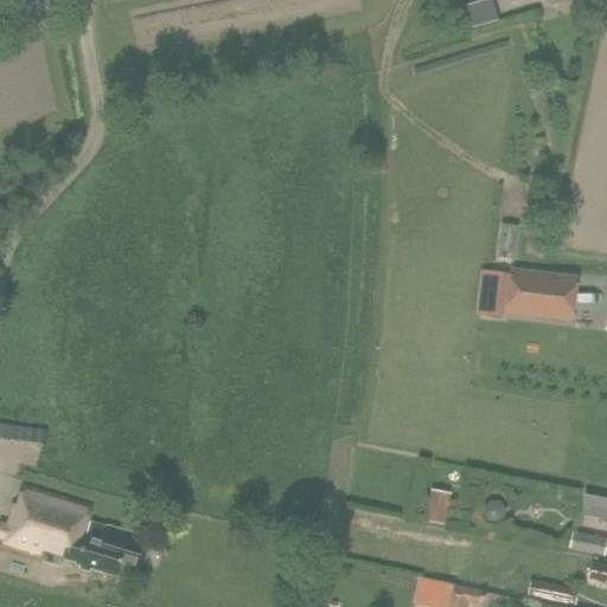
[(496,0),(489,0),(471,6),(477,29),(503,20),(496,0)]
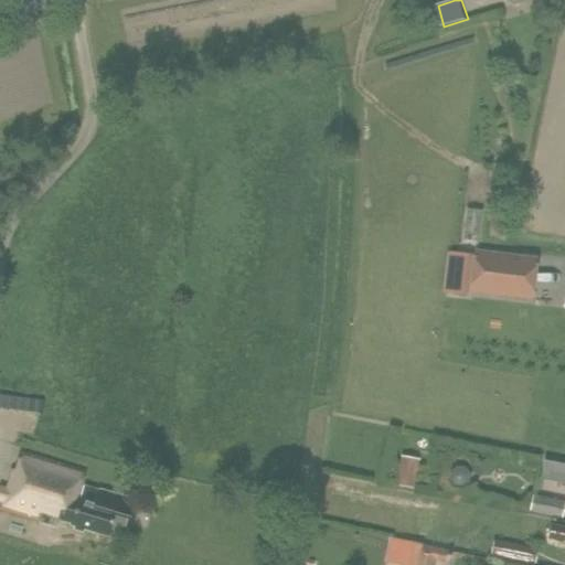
[(530,297),(534,259),(503,256),(477,253),(472,289),(530,297)]
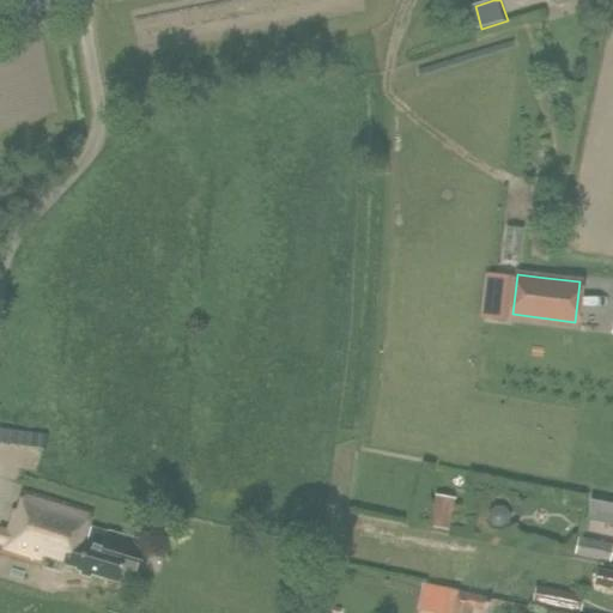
[(93,511),(23,490),(17,510),(12,509),(0,550),(0,551),(61,569),(62,564),(117,581),(121,568),(138,572),(146,542),(108,530),(108,533),(89,527),(93,511)]
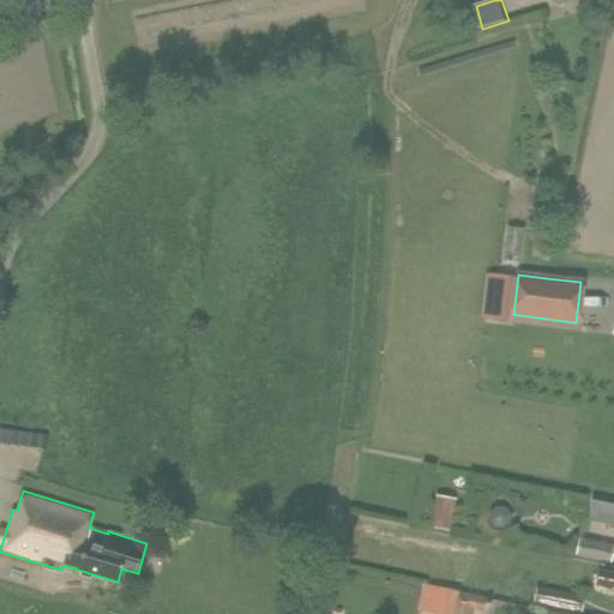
[(456,500),(435,495),(429,525),(450,530),(456,500)]
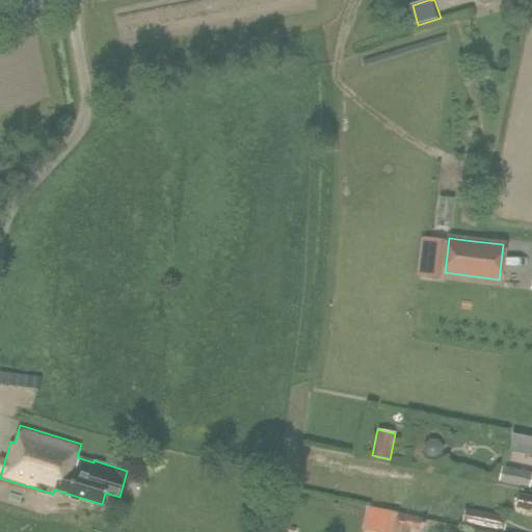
[(531,436),(512,432),(508,450),(531,455),(531,436)]
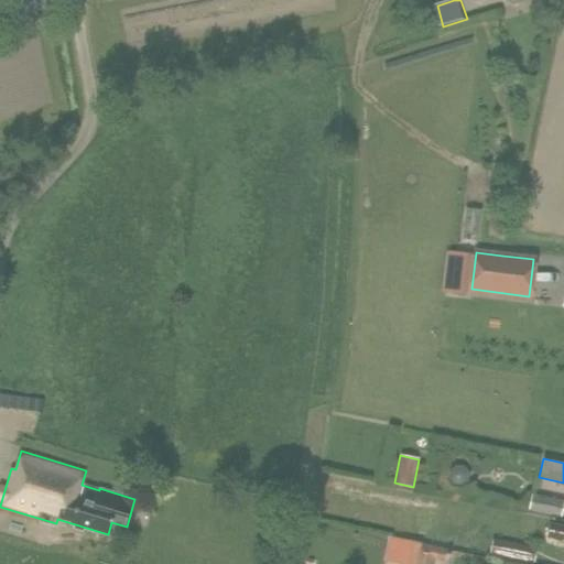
[(463,467),(455,467),(448,472),(448,479),(453,485),(454,485),(462,486),(467,480),(467,479),(468,473),(463,467)]
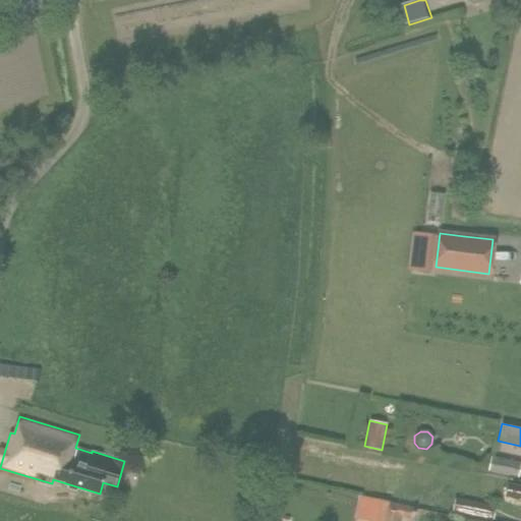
[(488,470),(518,476),(520,462),(491,456),(488,470)]
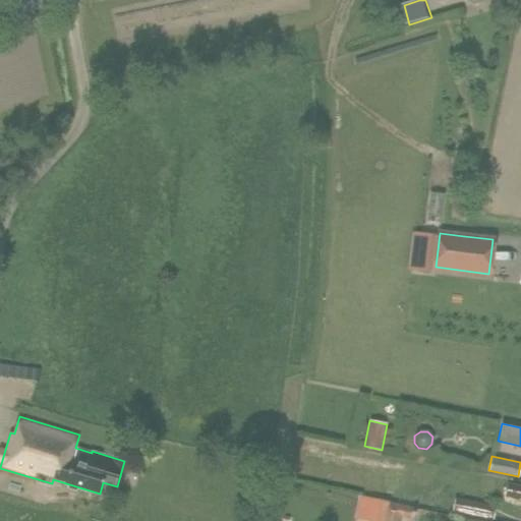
[(504,496),(520,500),(520,497),(520,485),(507,483),(504,496)]
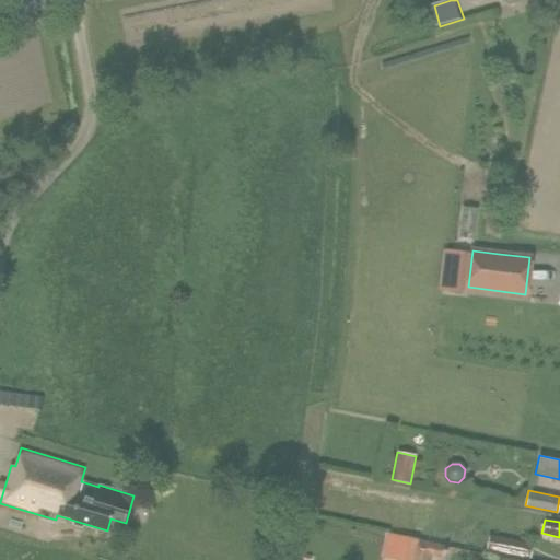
[(487,548),(529,558),(532,545),(490,536),(487,548)]
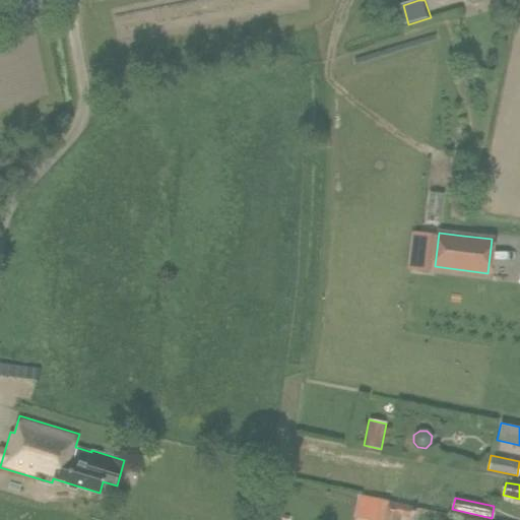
[(399,519),(400,515),(412,518),(415,507),(384,500),(379,519),(399,519)]
